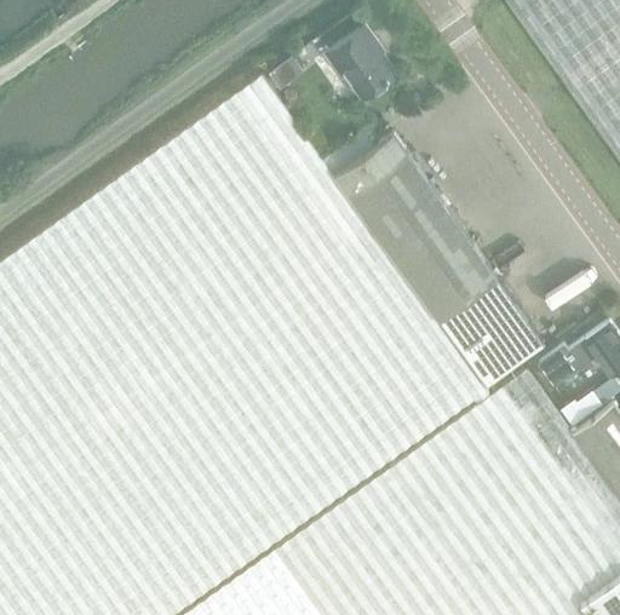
[(619,0),(505,0),(568,90),(619,162),(619,0)]
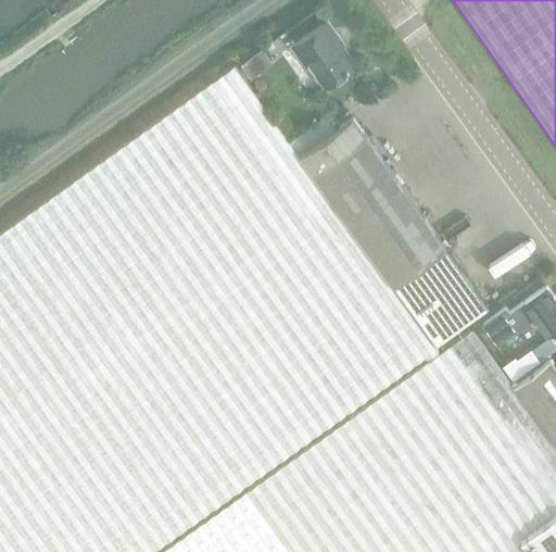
[(327,23),(292,48),(303,63),(305,61),(325,89),(355,67),(336,39),(338,38),(327,23)]
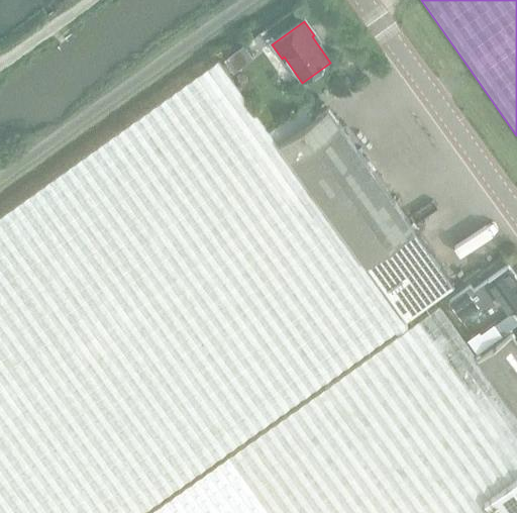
[(276,23),(251,44),(260,54),(284,32),(276,23)]
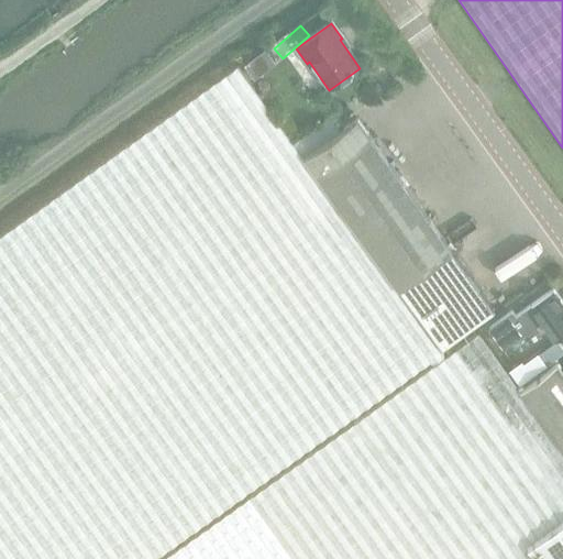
[(265,53),(244,68),(254,81),(275,66),(265,53)]
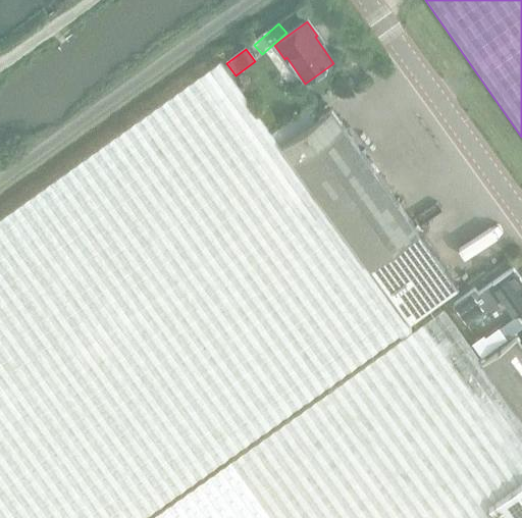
[(10,212),(0,219),(0,517),(145,517),(190,486),(409,329),(408,327),(280,148),(271,135),(221,63),(10,212)]
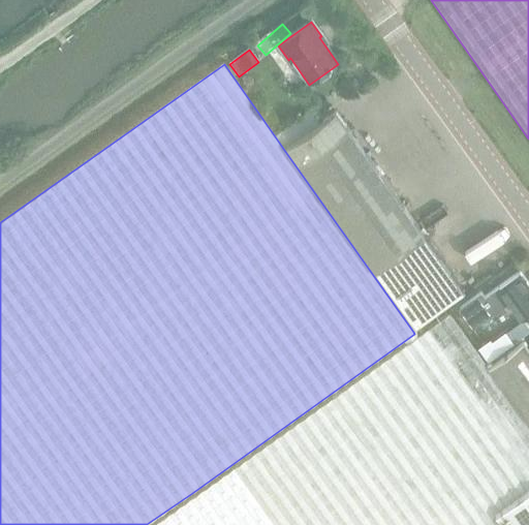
[(309,114),(275,136),(284,150),(317,126),(309,114)]
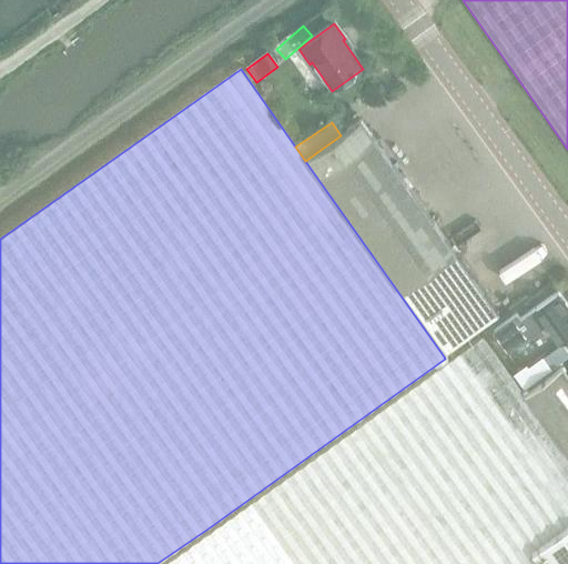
[(341,136),(305,161),(444,356),(498,319),(362,124),(359,122),(341,136)]
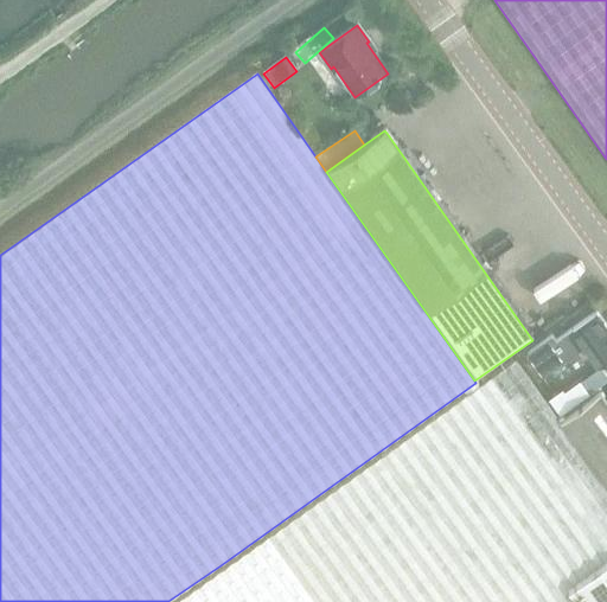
[(551,339),(528,356),(542,377),(585,347),(596,365),(606,358),(606,333),(595,316),(555,345),(551,339)]
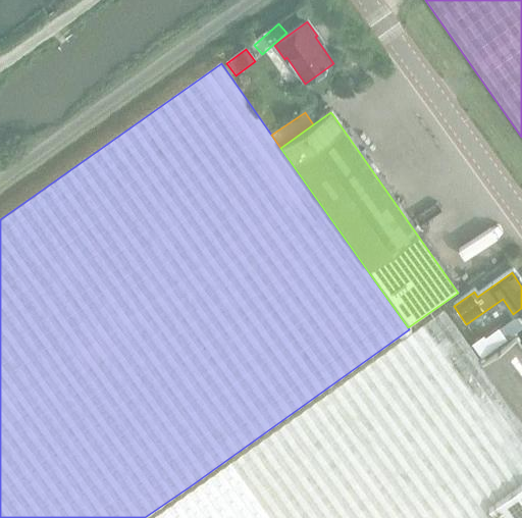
[(521,517),(521,417),(480,361),(470,347),(445,311),(154,517),(521,517)]
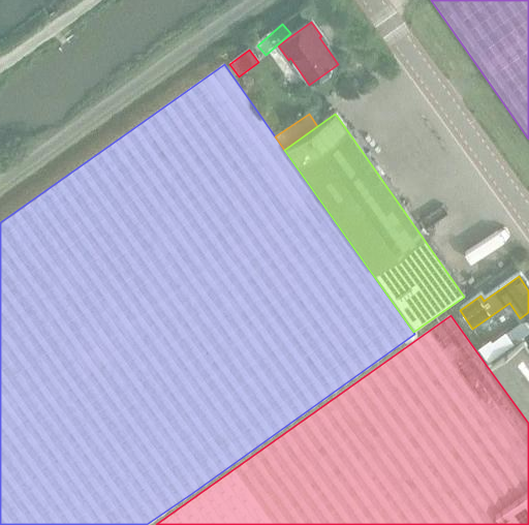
[(528,332),(523,323),(505,335),(514,346),(518,343),(528,335),(528,332)]
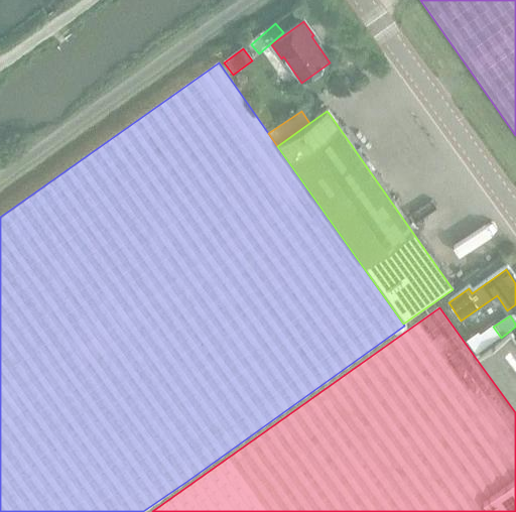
[(471,338),(465,343),(475,357),(488,348),(483,341),(478,334),(471,338)]
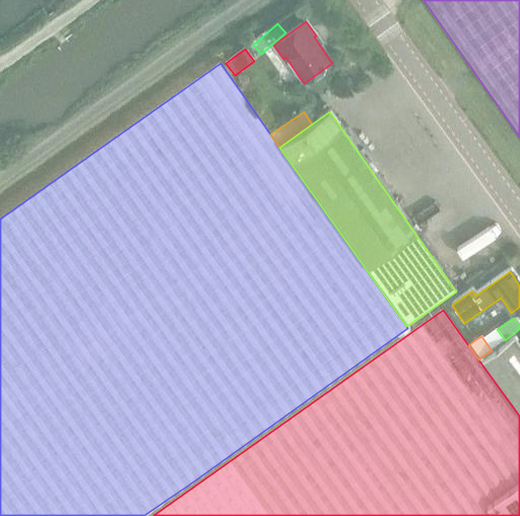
[(492,350),(478,360),(519,415),(519,351),(509,337),(505,340),(492,350)]
